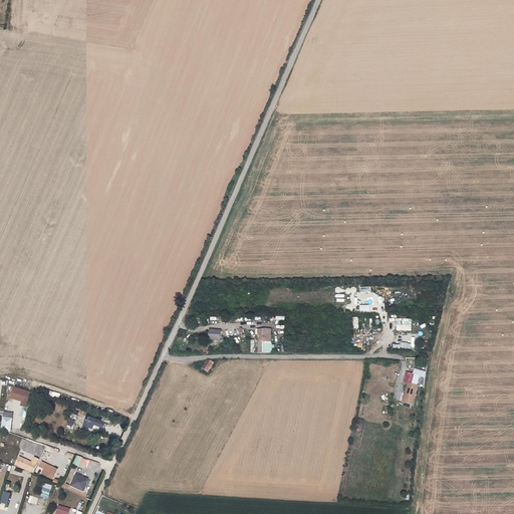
[(396,331),(412,331),(412,318),(396,318),(396,331)]
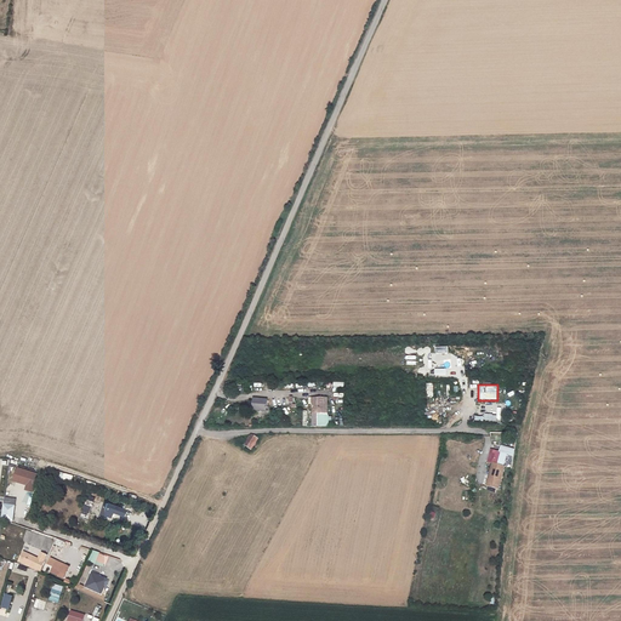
[(329,399),(313,399),(313,427),(328,427),(329,399)]
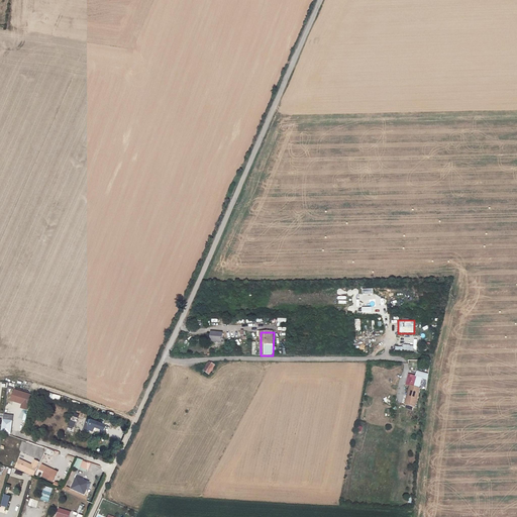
[(212,341),(222,342),(223,334),(213,333),(212,341)]
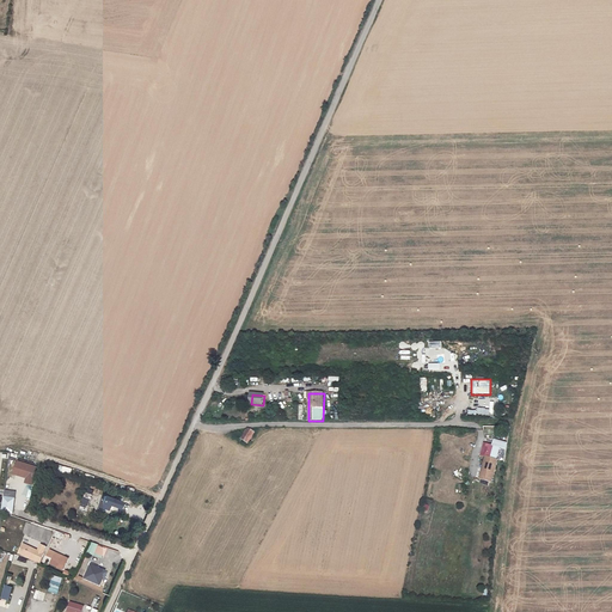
[(249,445),(255,434),(249,429),(242,440),(249,445)]
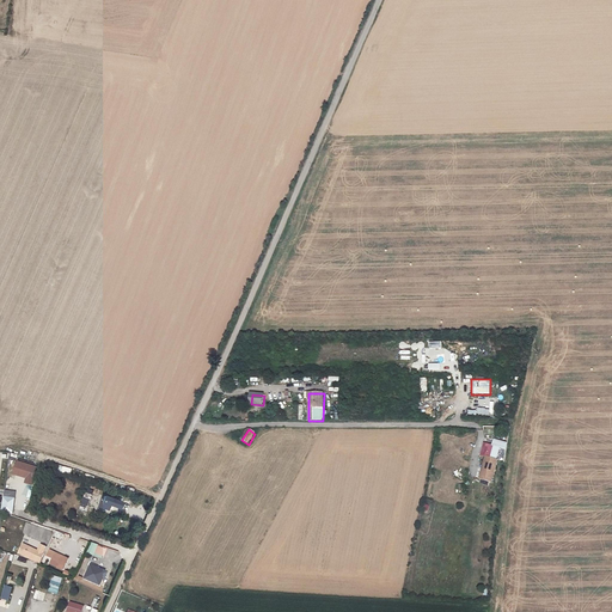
[(487,458),(499,460),(502,448),(494,446),(485,444),(482,456),(487,458)]
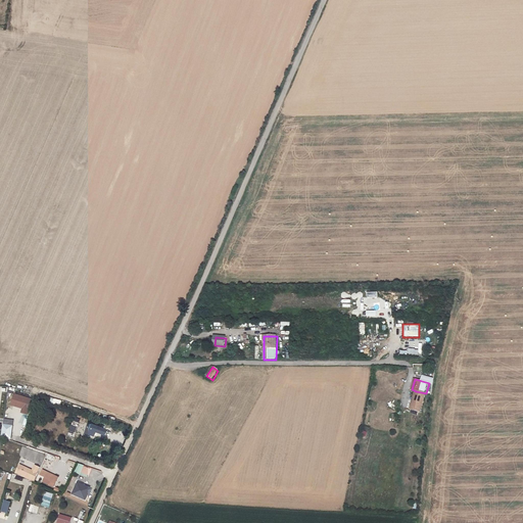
[(426,393),(416,391),(411,410),(421,413),(426,393)]
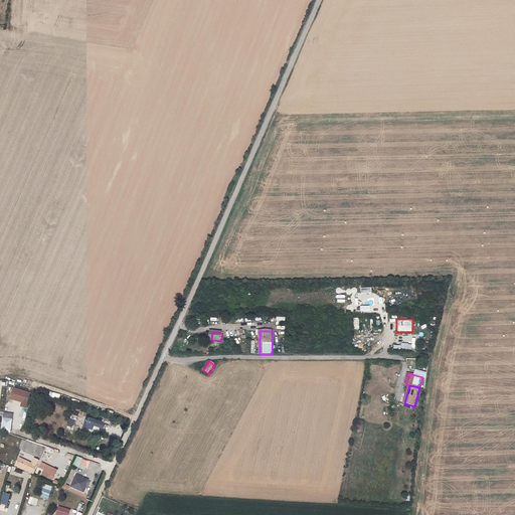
[(26,407),(30,393),(14,388),(10,398),(21,401),(20,405),(26,407)]
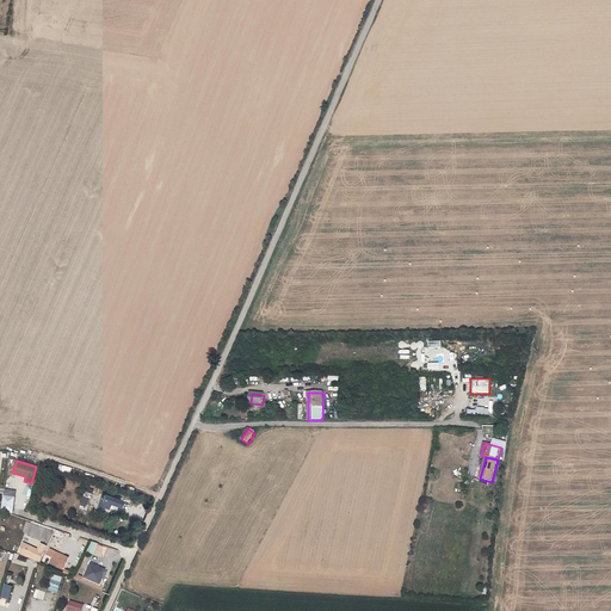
[(82,497),(81,504),(88,506),(92,489),(87,488),(85,497),(82,497)]
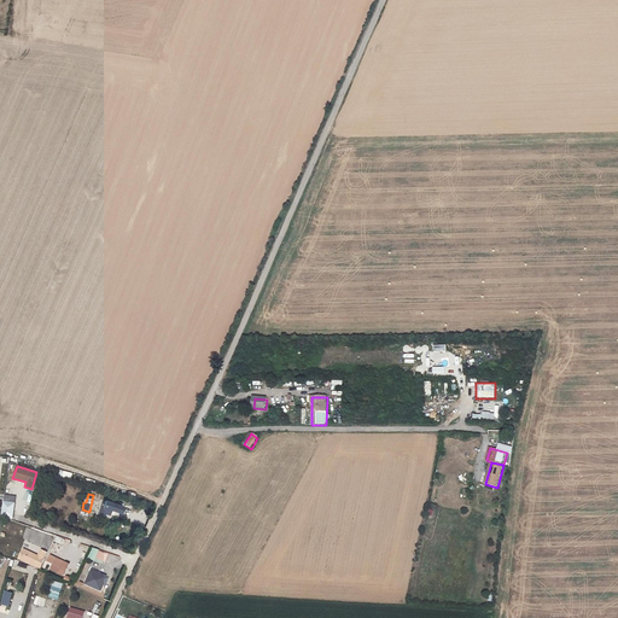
[(4,502),(1,517),(12,519),(15,503),(4,502)]
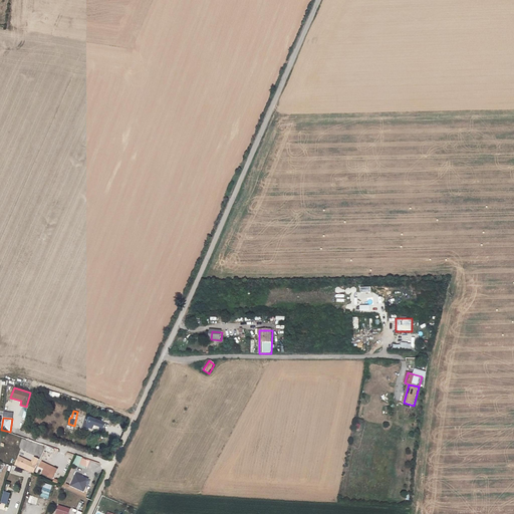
[(101,424),(88,419),(85,425),(99,429),(101,424)]
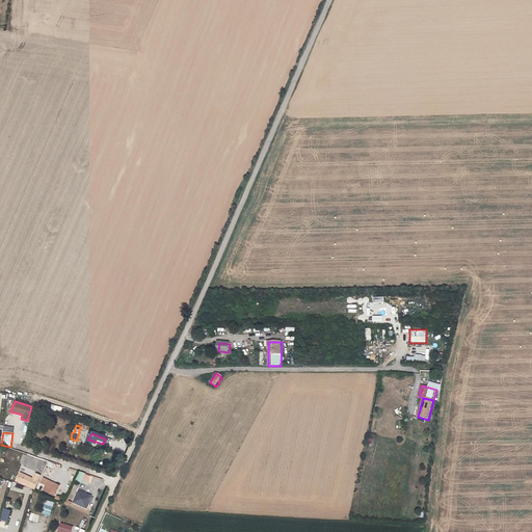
[(65,474),(73,477),(76,471),(69,468),(65,474)]
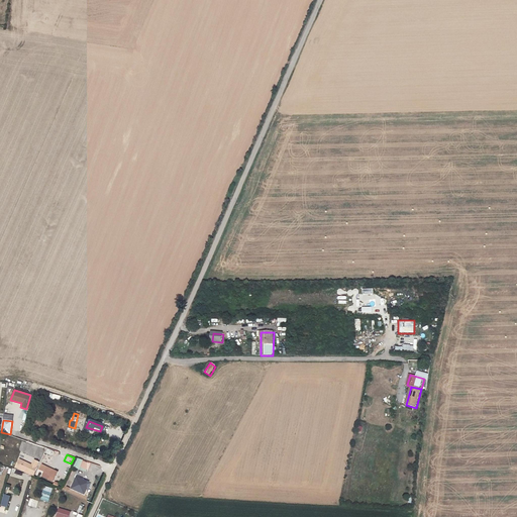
[(80,470),(83,461),(78,459),(74,467),(80,470)]
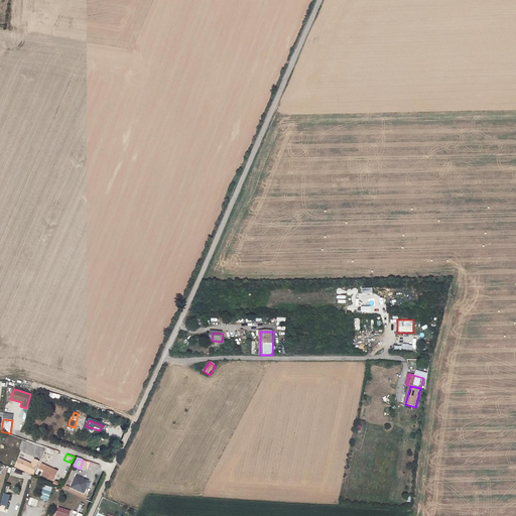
[(33,474),(38,462),(34,460),(32,465),(21,460),(18,467),(33,474)]
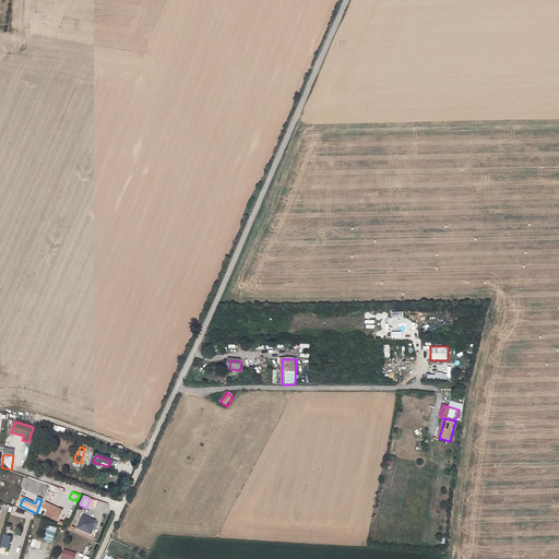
[(94,509),(96,502),(91,499),(87,506),(94,509)]
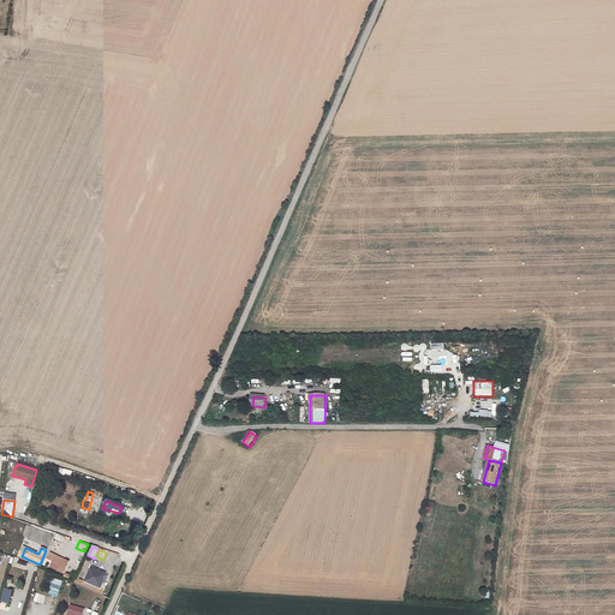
[(64,572),(66,565),(63,563),(64,559),(55,555),(51,566),(64,572)]
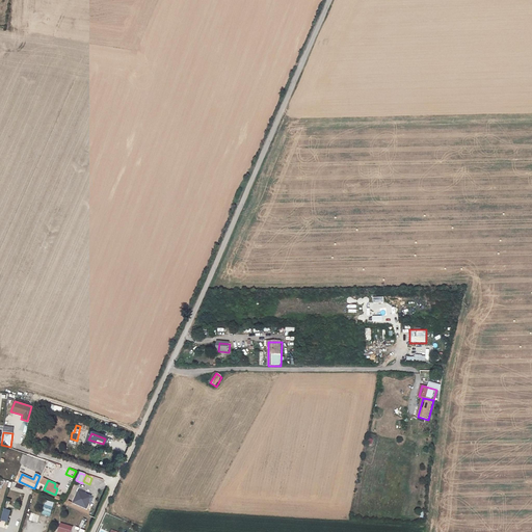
[(85,508),(88,501),(83,499),(84,496),(85,495),(79,491),(74,503),(79,505),(78,507),(82,509),(83,507),(85,508)]
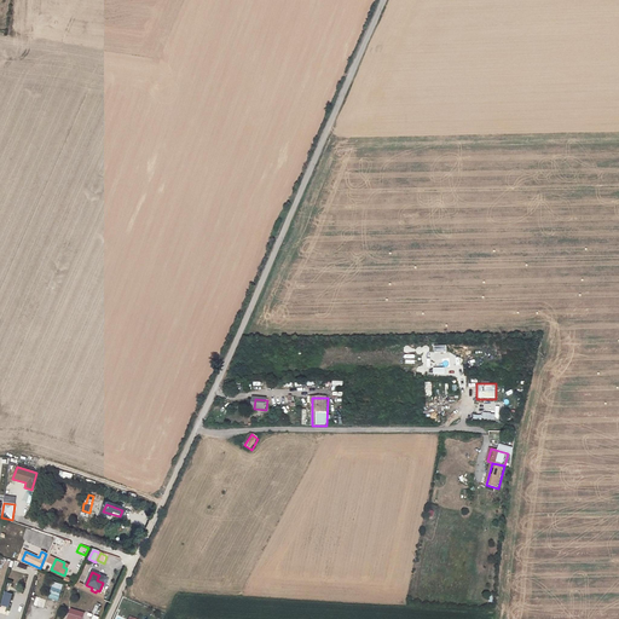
[(61,596),(64,585),(55,583),(51,594),(61,596)]
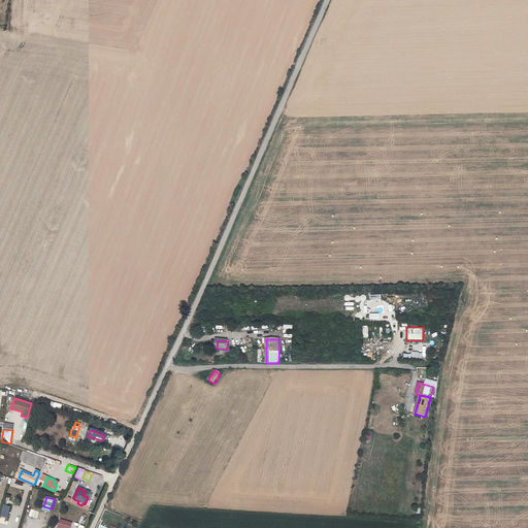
[(0,517),(7,519),(10,507),(4,505),(0,517)]
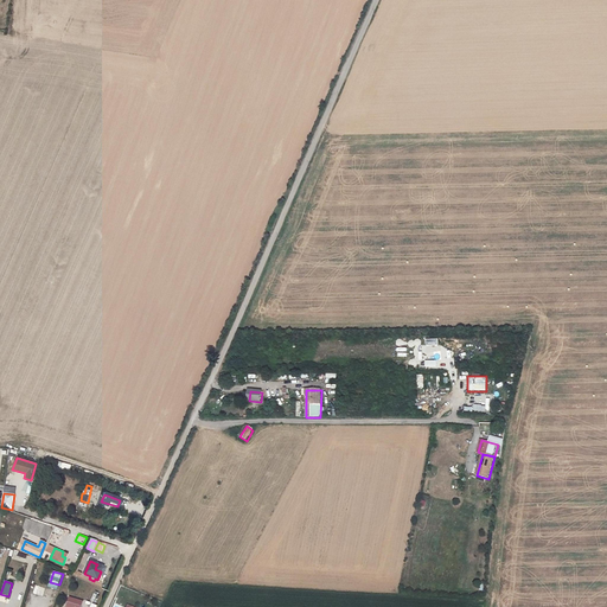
[(43,595),(45,587),(34,586),(33,594),(43,595)]
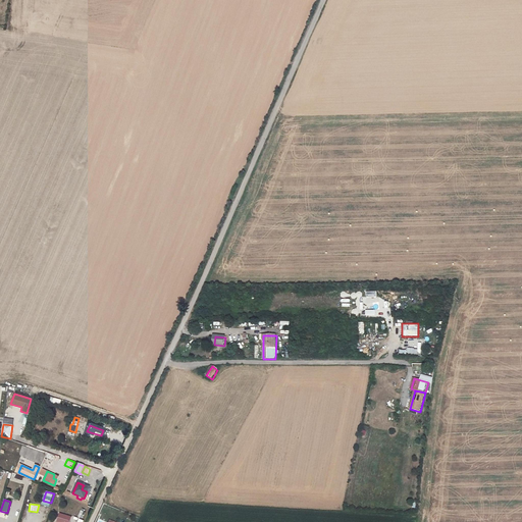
[(70,521),(72,517),(69,516),(60,513),(58,521),(61,521),(70,521)]
